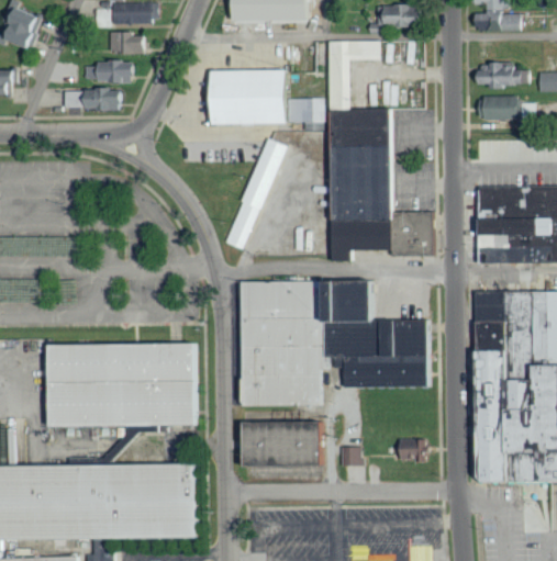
[(515,32),(515,17),(493,17),(493,0),(464,0),(465,7),(478,7),(478,17),(464,17),(464,32),(515,32)]
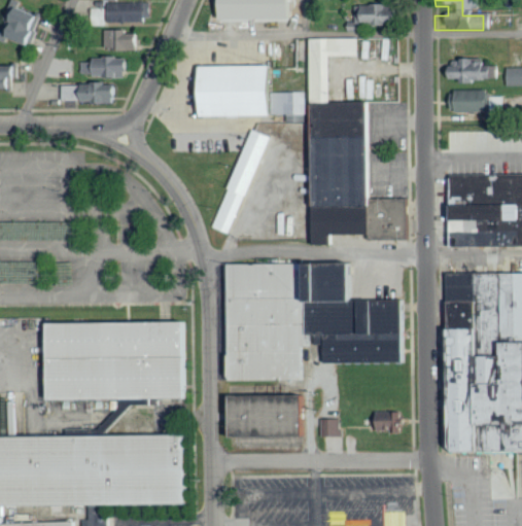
[(12,3),(0,34),(0,37),(32,49),(44,15),(12,3)]
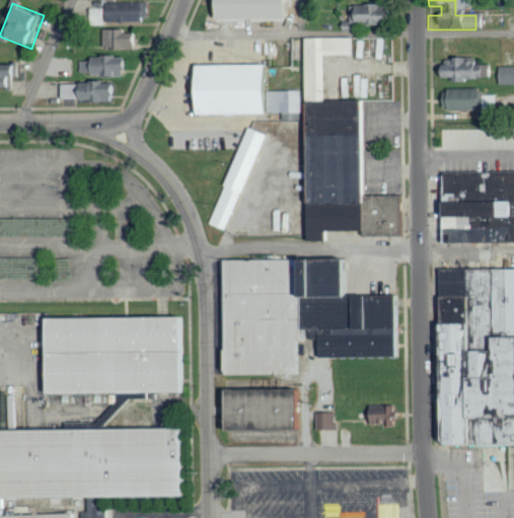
[(87,9),(87,23),(146,22),(145,3),(103,3),(103,9),(87,9)]
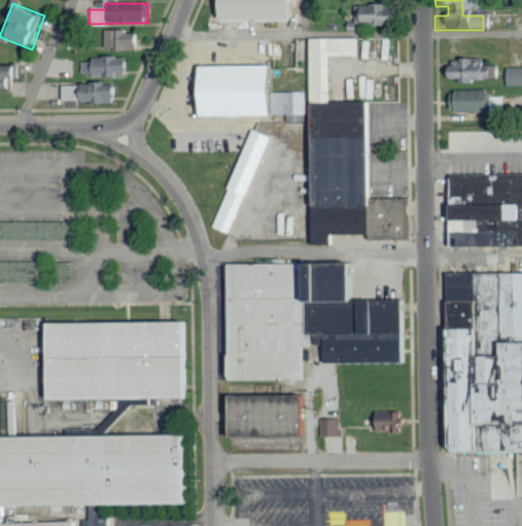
[(391,6),(351,5),(351,24),(398,25),(398,13),(391,13),(391,6)]
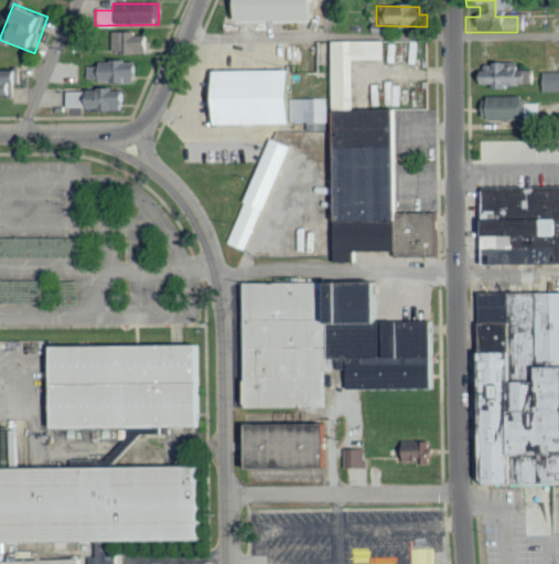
[(147,33),(122,35),(124,55),(148,54),(147,33)]
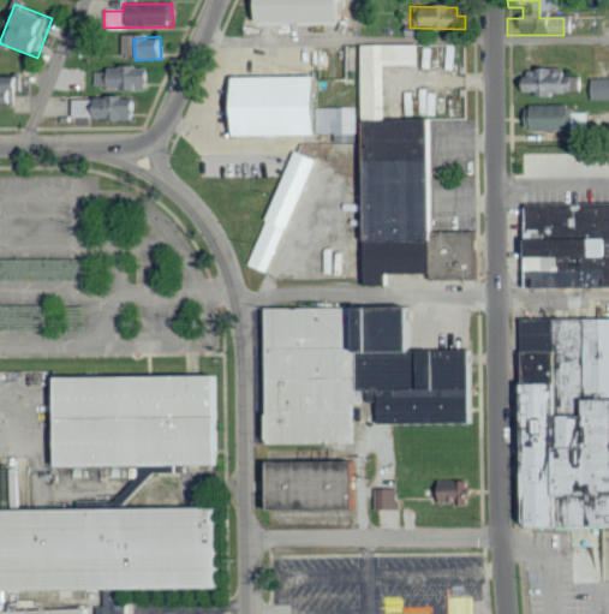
[(360,286),(381,286),(381,274),(425,274),(425,279),(471,279),(470,232),(425,232),(424,120),(381,120),(380,65),(415,65),(415,43),(357,45),(360,286)]
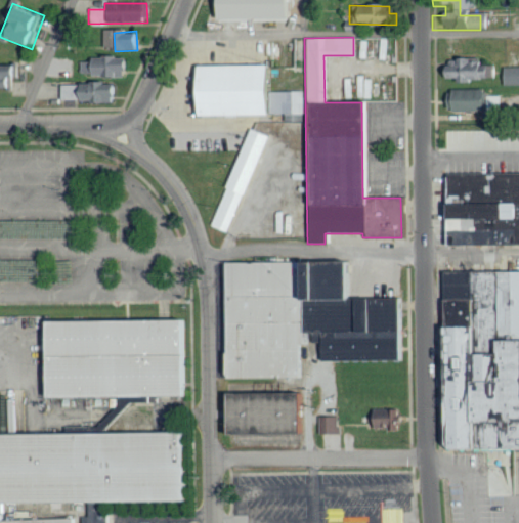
[(80,62),(80,77),(124,77),(124,71),(128,71),(128,57),(92,57),(92,62),(80,62)]
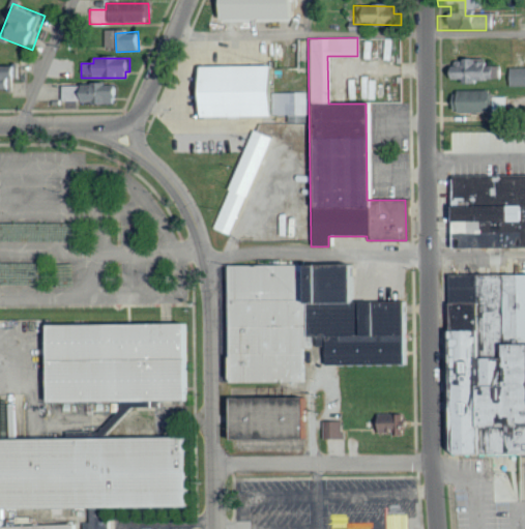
[(493,68),(476,68),(476,62),(450,63),(450,68),(439,69),(439,82),(451,81),(453,85),(494,83),(493,68)]
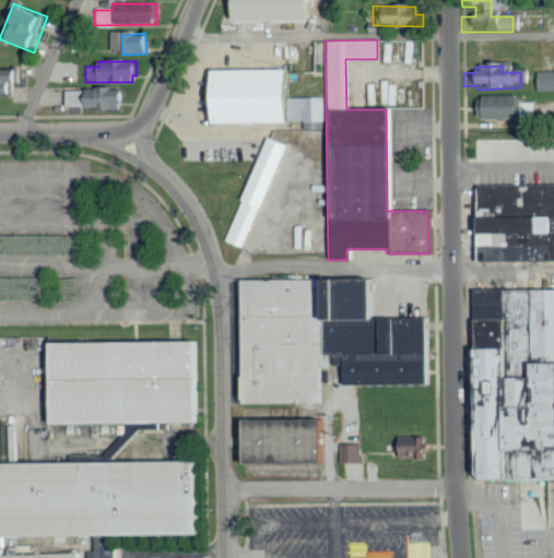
[(322,129),(321,95),(286,96),(285,67),(207,69),(208,123),(301,121),(301,130),(322,129)]
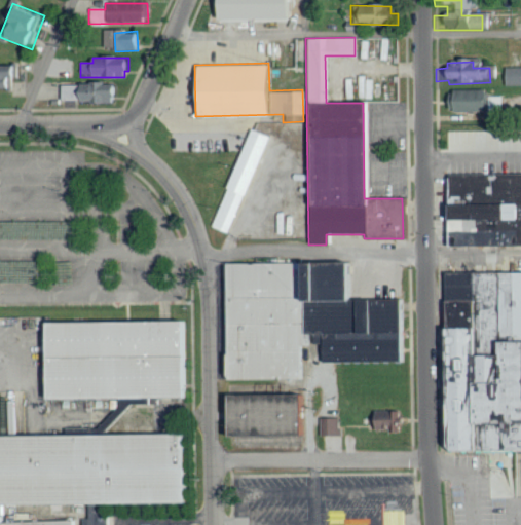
[(0,88),(20,88),(19,66),(0,66),(0,88)]
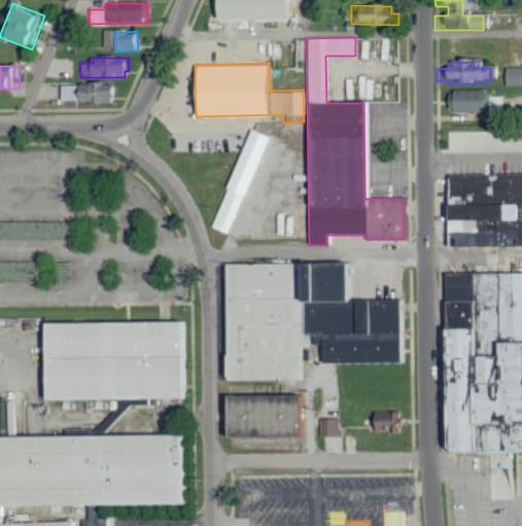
[(521,69),(499,69),(499,88),(521,88),(521,69)]
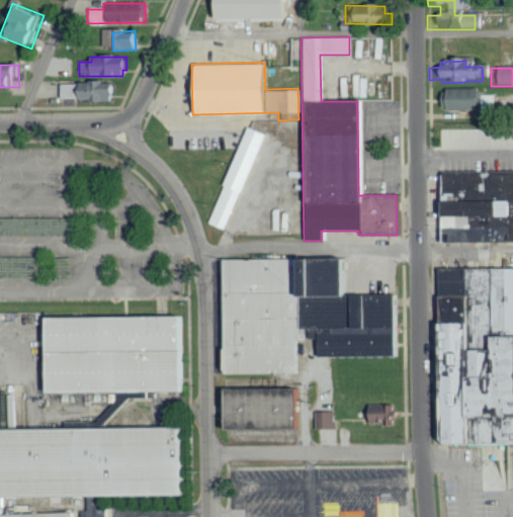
[(62,83),(62,101),(115,100),(114,82),(62,83)]
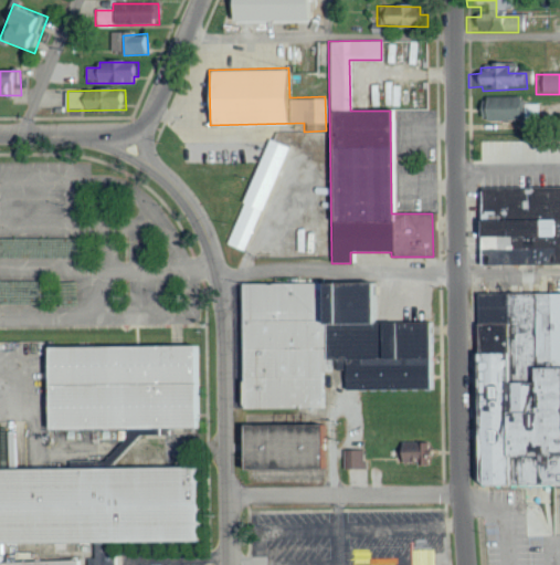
[(511,98),(472,100),(472,123),(511,123),(511,98)]
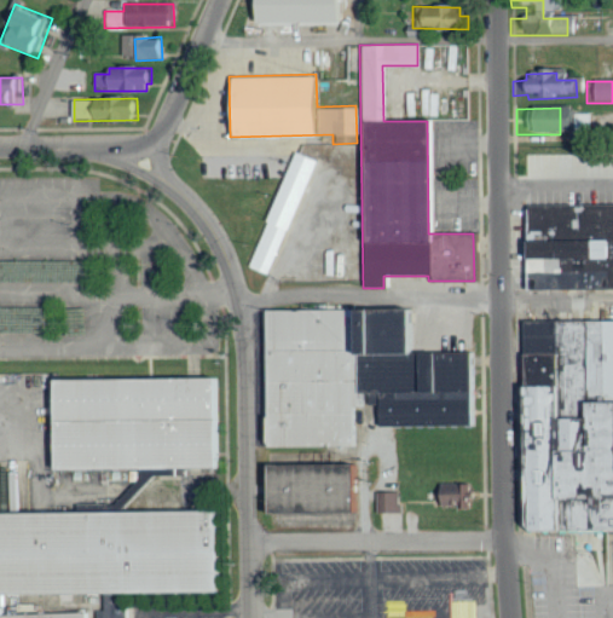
[(583,119),(566,119),(566,134),(582,134),(583,119)]
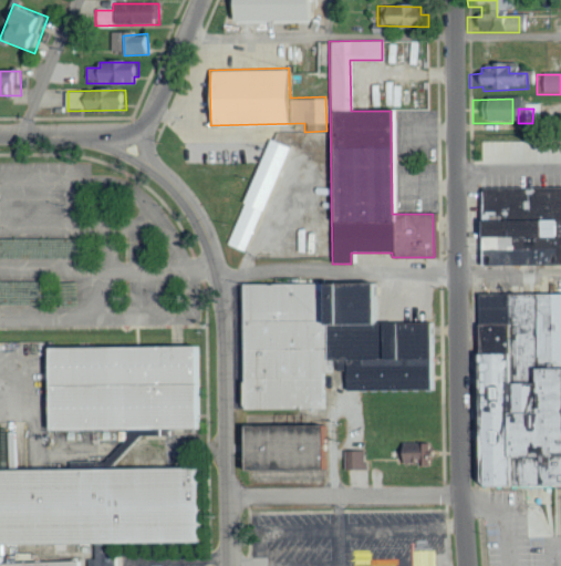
[(286,147),(268,141),(225,245),(241,251),(286,147)]
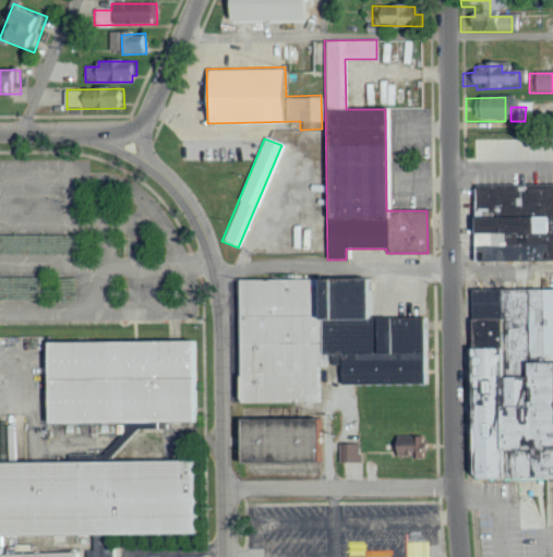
[(470,184),(552,184),(552,261),(471,261),(470,184)]
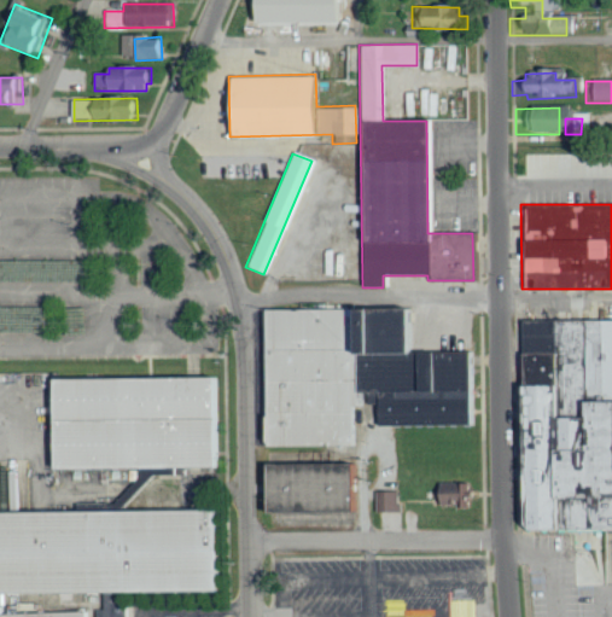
[(81,309),(65,310),(66,329),(83,327),(81,309)]
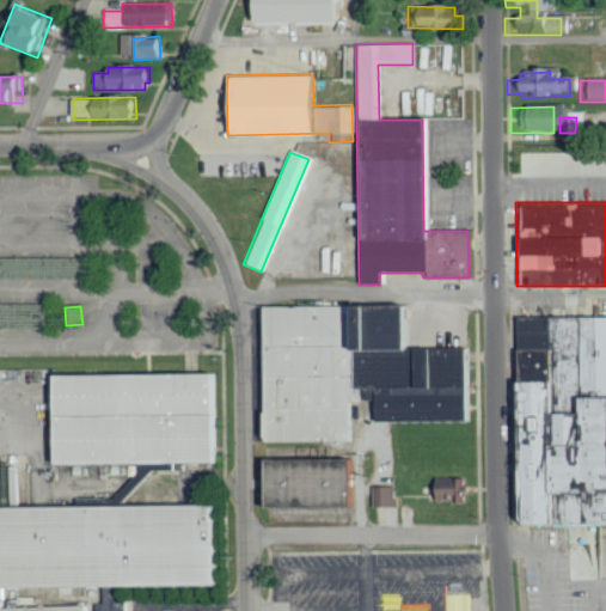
[(463,421),(463,349),(403,350),(402,306),(261,309),(262,443),(347,441),(347,402),(369,401),(369,422),(463,421)]
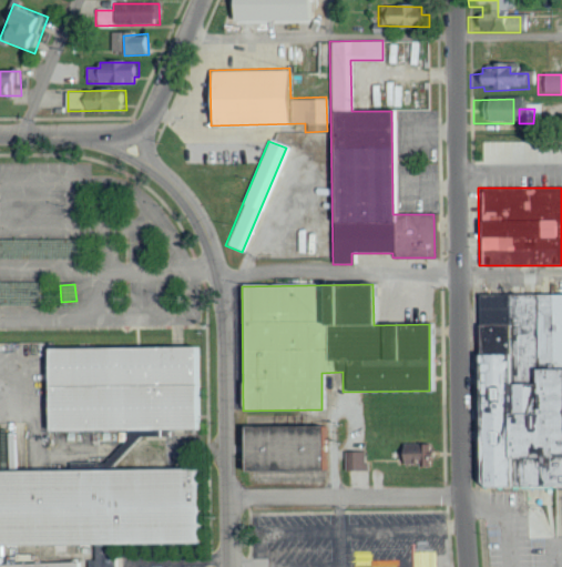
[(561,486),(481,487),(479,295),(561,294),(561,486)]
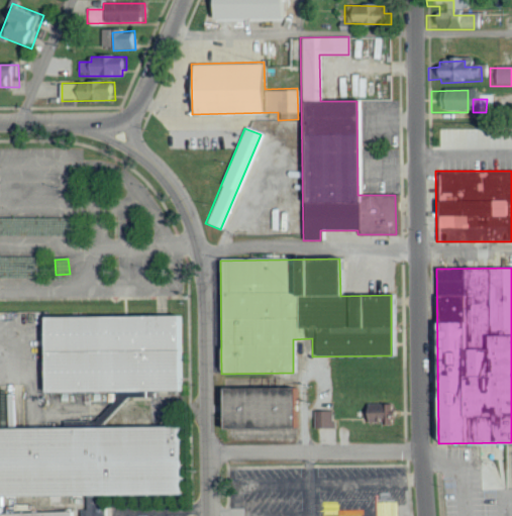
[(43,317),(178,316),(178,390),(141,390),(141,397),(124,397),(98,427),(86,427),(113,399),(113,391),(44,392),(43,317)]
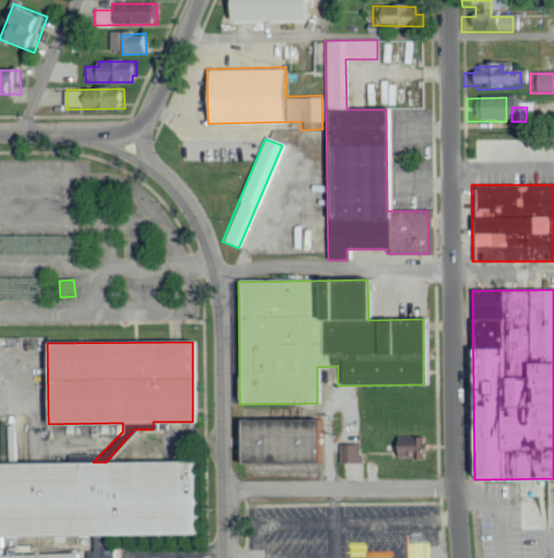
[(243,464),(243,422),(319,420),(320,463),(243,464)]
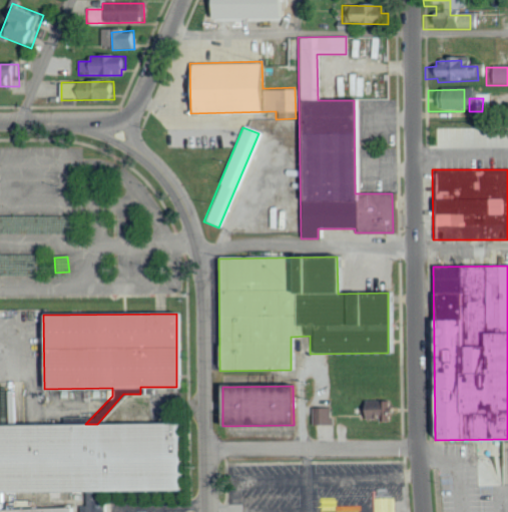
[(390,402),(365,401),(364,421),(389,422),(390,402)]
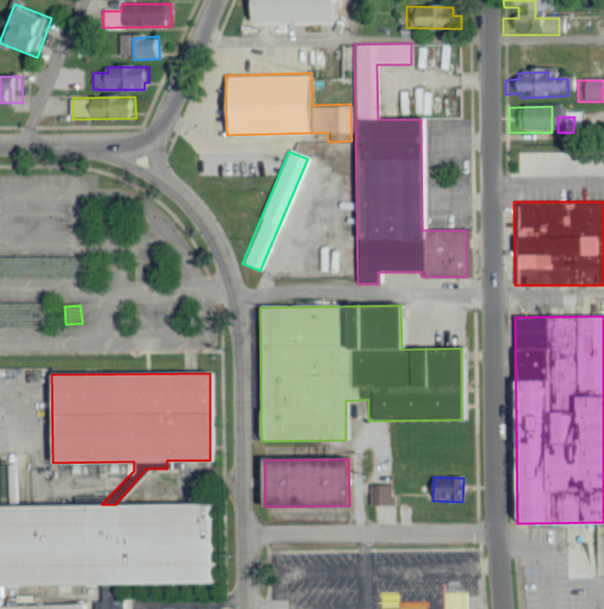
[(392,486),(369,486),(369,507),(393,505),(392,486)]
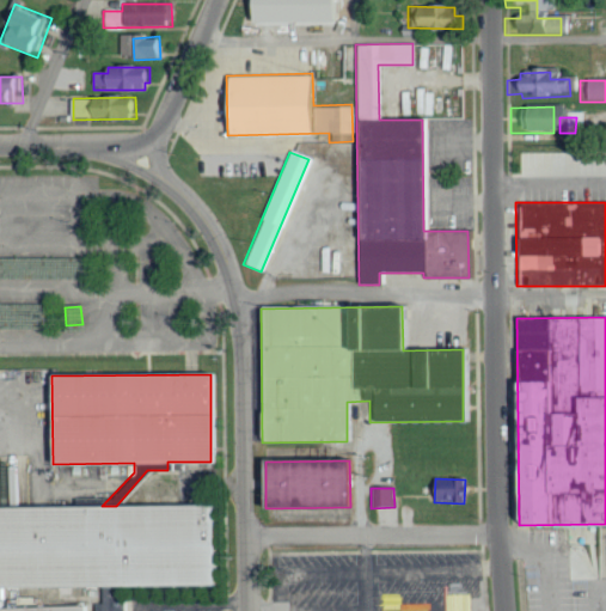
[(0,506),(102,506),(116,506),(213,505),(214,585),(0,587),(0,506)]
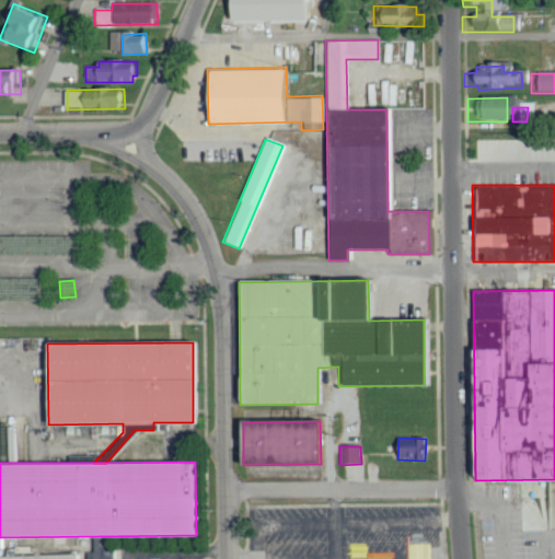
[(427,558),(427,544),(404,545),(404,558),(427,558)]
